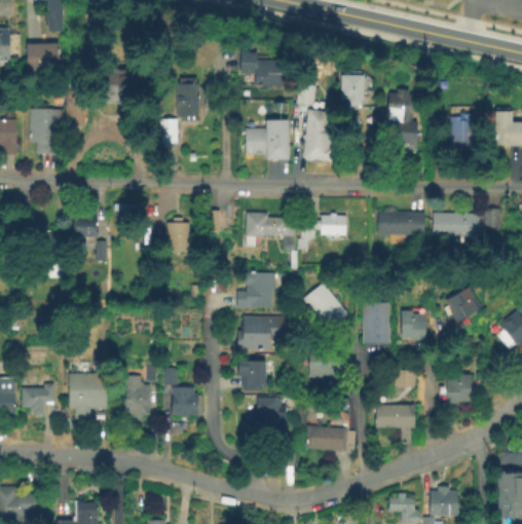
[(47,0),(48,32),(64,32),(63,0),(47,0)]
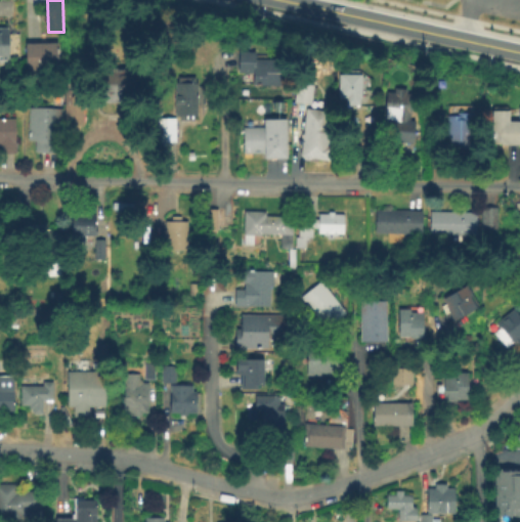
[(10,64),(0,64),(0,31),(10,31),(10,64)]
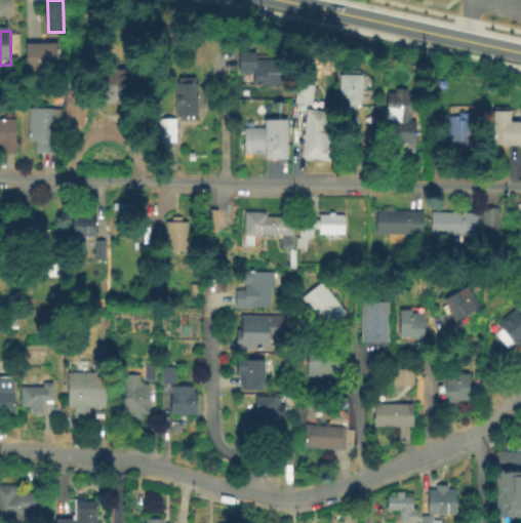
[(61,73),(28,73),(28,46),(61,46),(61,73)]
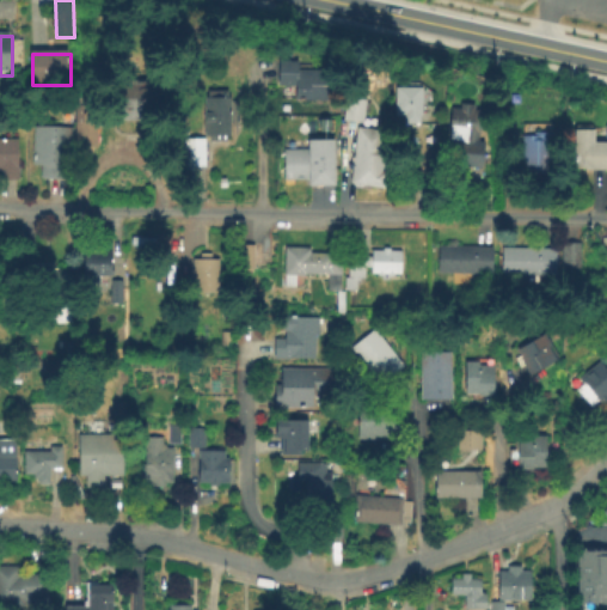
[(338,102),(295,101),(295,86),(277,86),(277,60),(301,60),(301,69),(338,69),(338,102)]
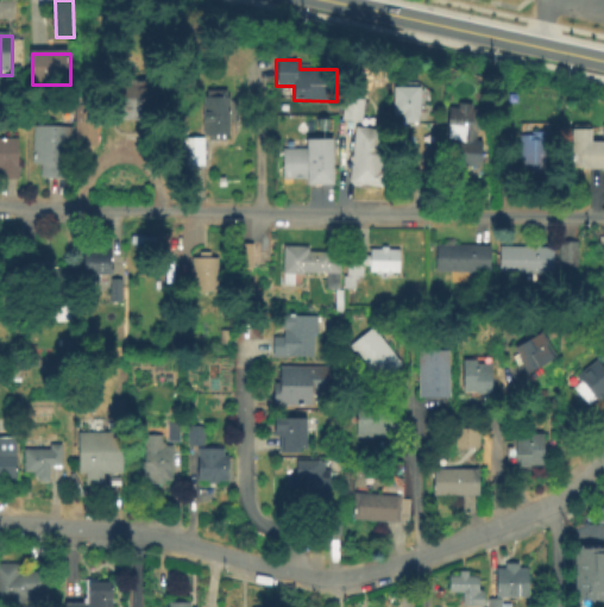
[(158,112),(142,112),(142,123),(114,123),(114,80),(158,80),(158,112)]
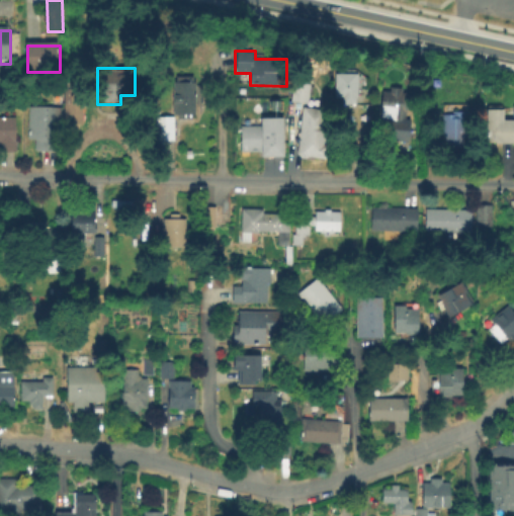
[(360,103),(336,103),(335,73),(359,73),(360,103)]
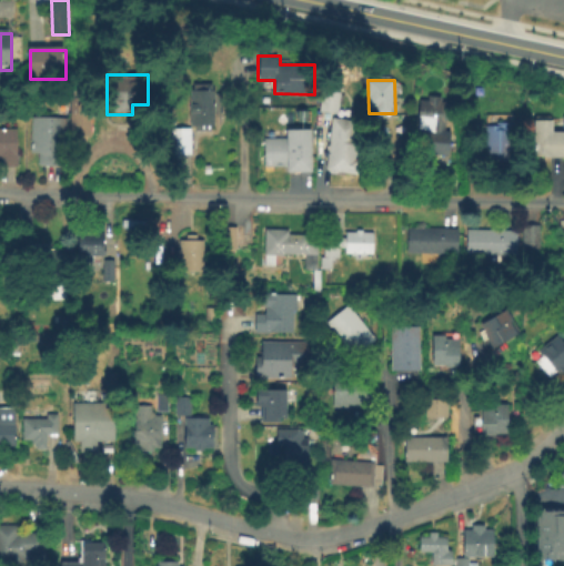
[(215,125),(191,125),(191,91),(194,91),(194,86),(212,86),(212,90),(215,90),(215,125)]
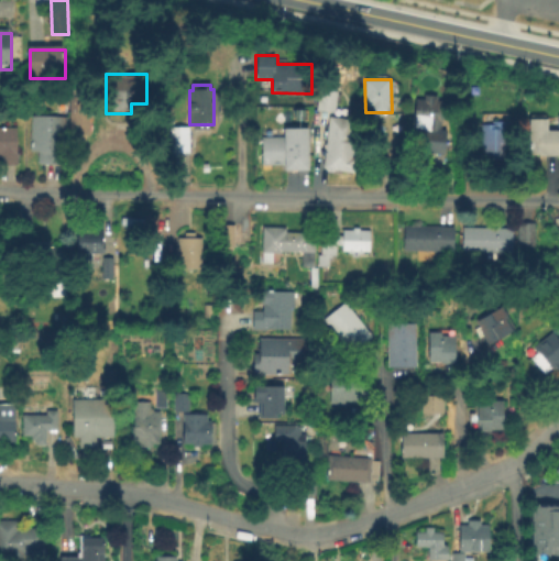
[(336,112),(321,110),(324,90),(339,92),(336,112)]
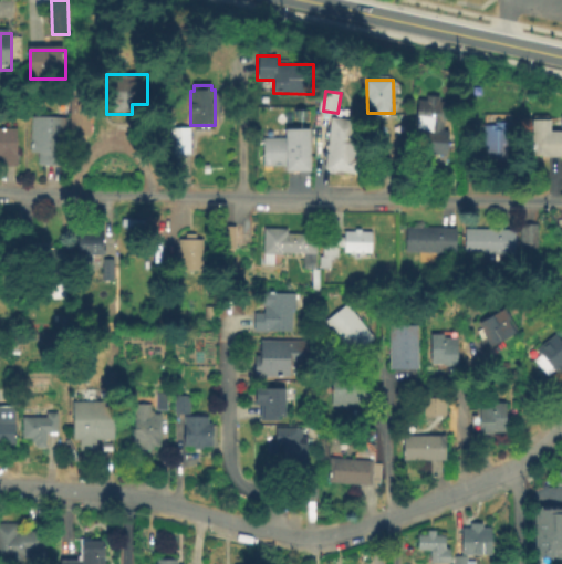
[(93,134),(72,134),(72,94),(94,95),(93,134)]
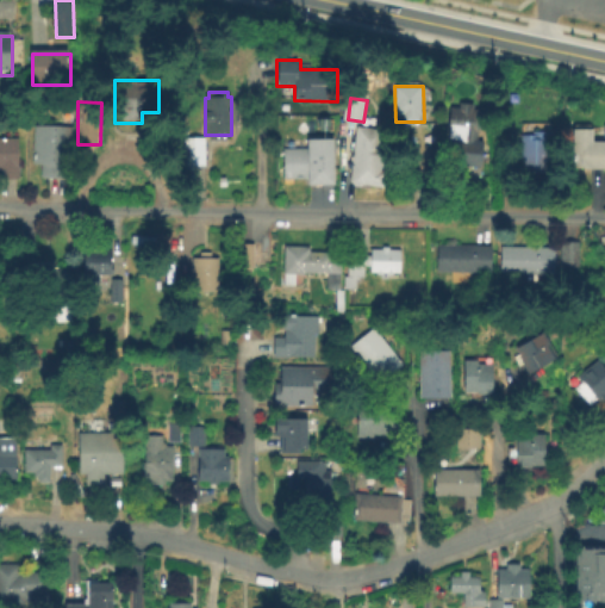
[(482,168),(447,165),(451,109),(460,110),(460,103),(476,105),(476,111),(488,112),(487,129),(480,128),(479,142),(485,142),(482,168)]
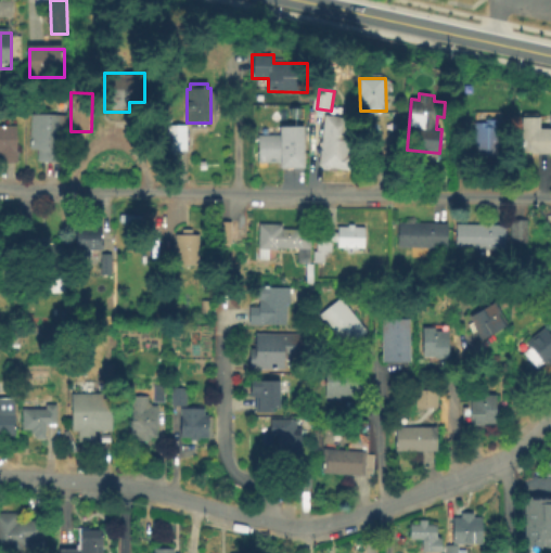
[(65,162),(37,161),(38,150),(33,150),(34,114),(67,116),(65,162)]
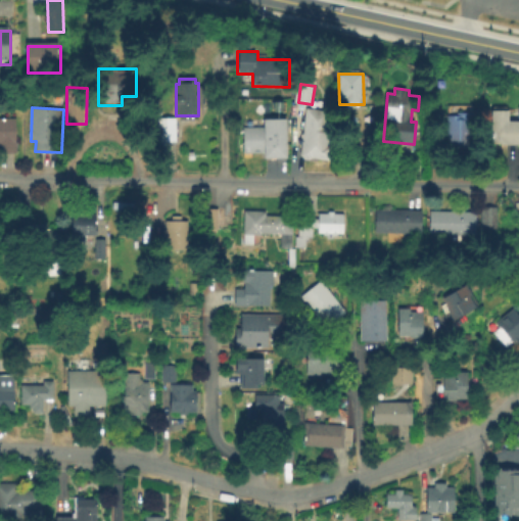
[(331,161),(302,157),(310,108),(338,112),(331,161)]
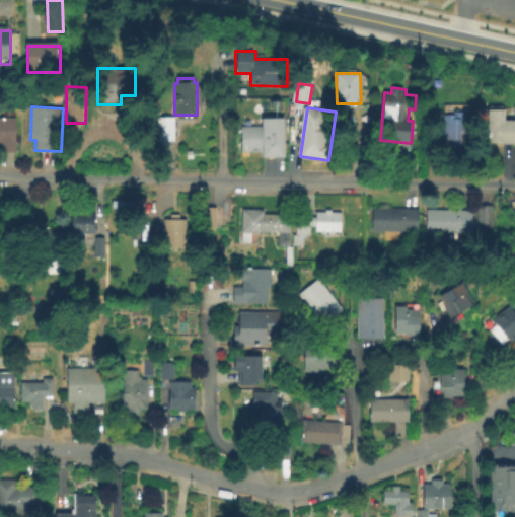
[(514,145),(489,145),(489,109),(505,109),(505,120),(514,120),(514,145)]
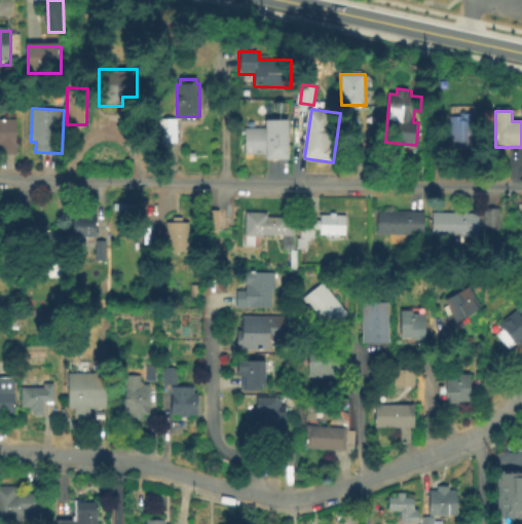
[(476,113),(475,153),(449,153),(450,117),(462,117),(462,113),(476,113)]
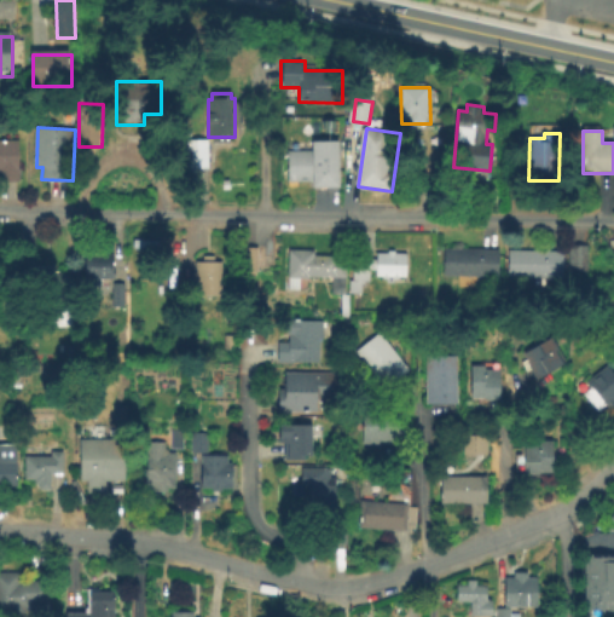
[(21,182),(0,182),(0,139),(21,139),(21,182)]
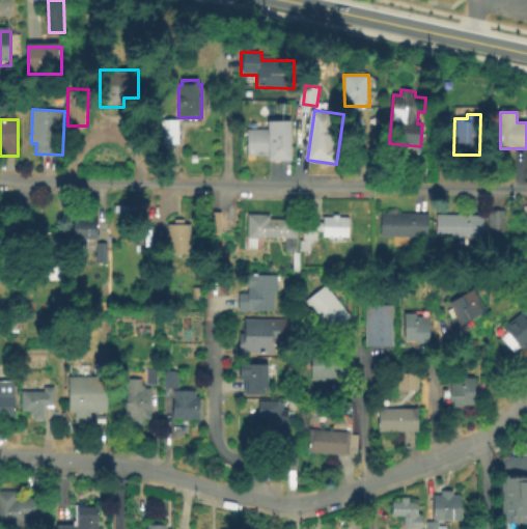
[(290,161),(268,161),(268,156),(247,156),(247,130),(268,130),(268,120),(290,120),(290,161)]
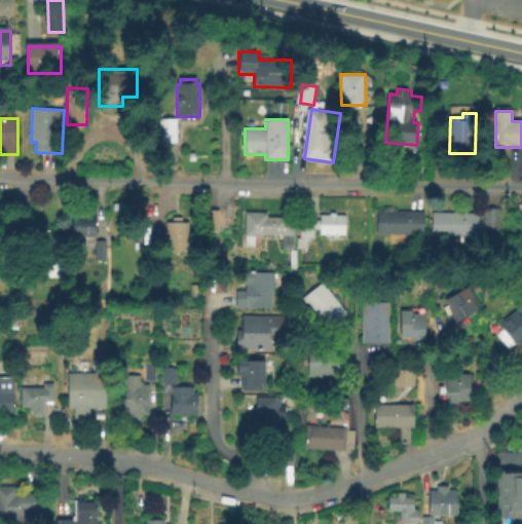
[(182,144),(165,144),(164,121),(182,120),(182,144)]
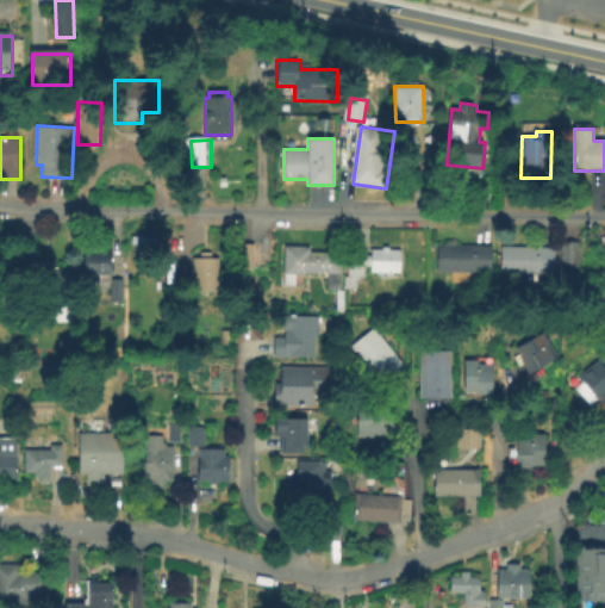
[(581,278),(503,277),(503,246),(565,246),(565,241),(582,242),(581,278)]
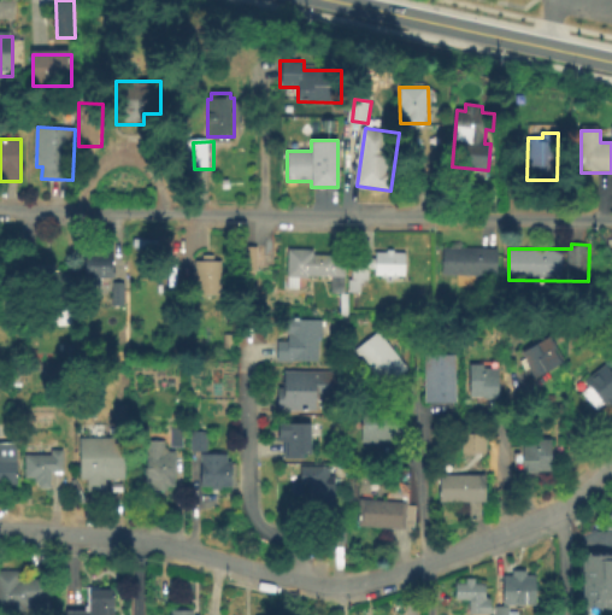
[(259,246),(259,271),(248,271),(248,246),(259,246)]
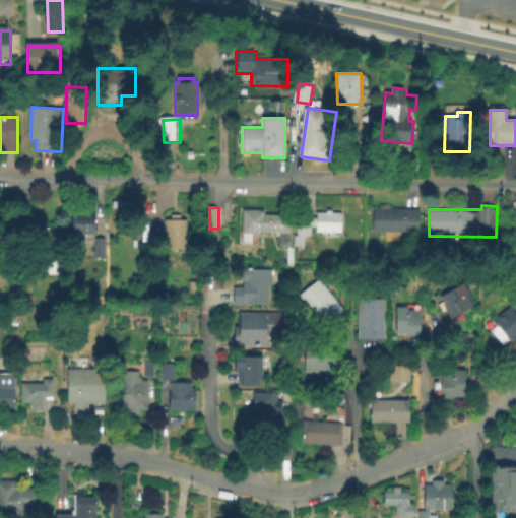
[(0,208),(16,209),(15,235),(0,235),(0,208)]
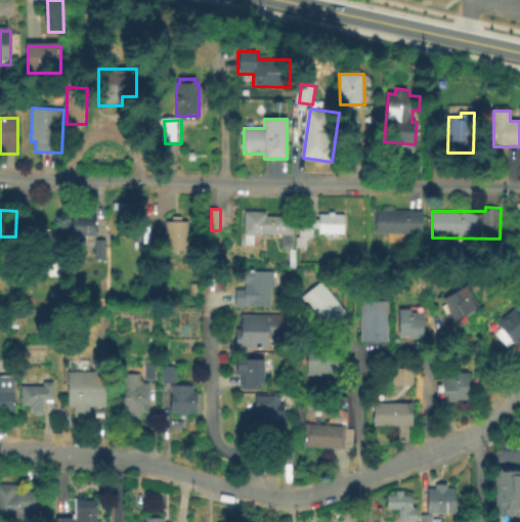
[(425,211),(424,235),(376,234),(377,210),(425,211)]
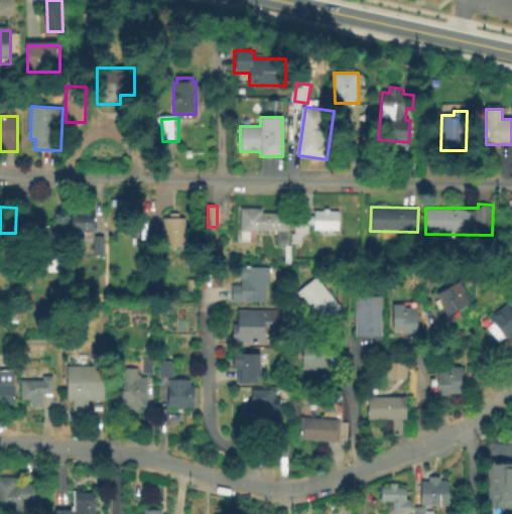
[(291,264),(285,264),(285,246),(277,246),(278,231),(258,231),(257,242),(241,241),(242,208),(263,209),(263,213),(289,213),(289,247),(291,247),(291,264)]
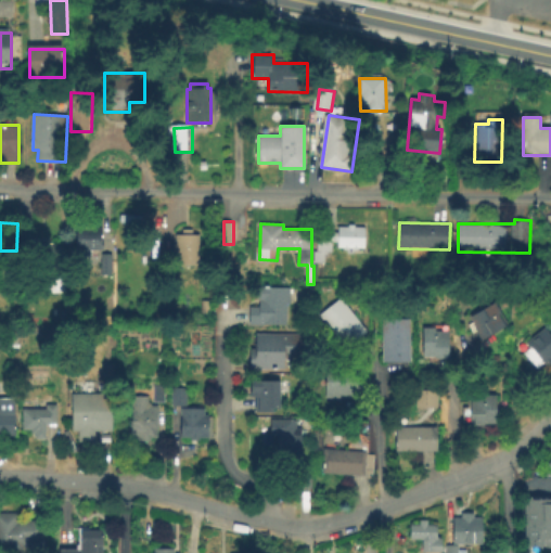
[(366,247),(337,248),(337,242),(333,242),(333,253),(325,253),(325,265),(315,265),(315,252),(319,252),(318,240),(325,240),(325,233),(338,232),(338,228),(348,228),(348,224),(356,224),(356,228),(366,228),(366,247)]
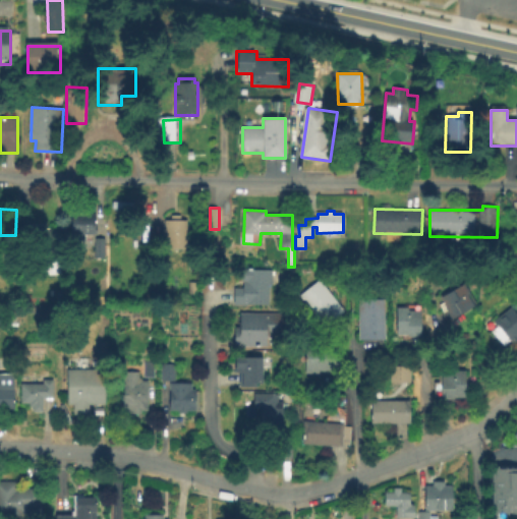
[(97,237),(62,237),(62,214),(97,214),(97,237)]
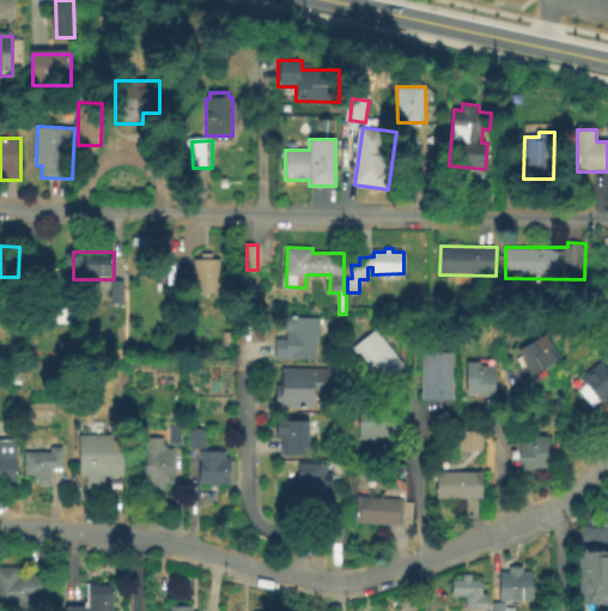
[(226,260),(226,295),(192,295),(192,259),(201,259),(201,253),(214,253),(214,260),(226,260)]
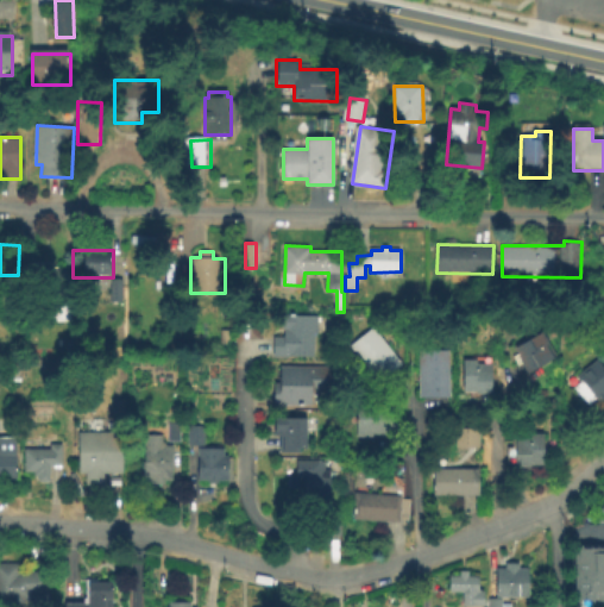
[(61,262),(61,299),(31,299),(31,262),(61,262)]
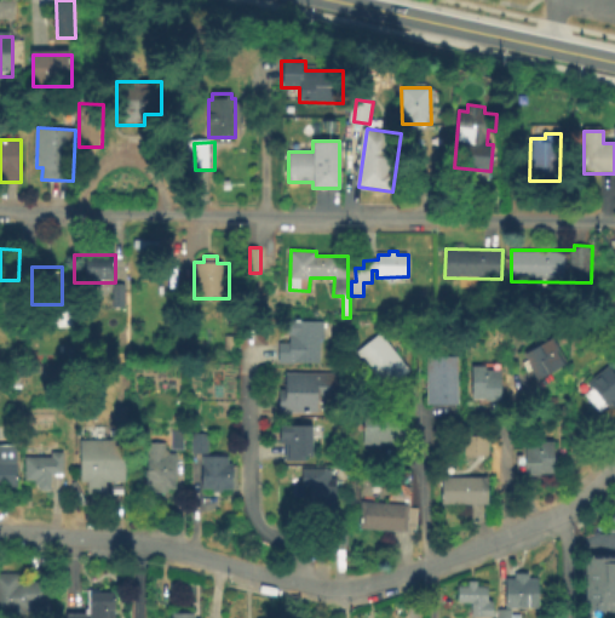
[(279,362),(280,343),(289,343),(289,336),(285,336),(285,320),(327,321),(327,339),(322,339),(321,364),(279,362)]
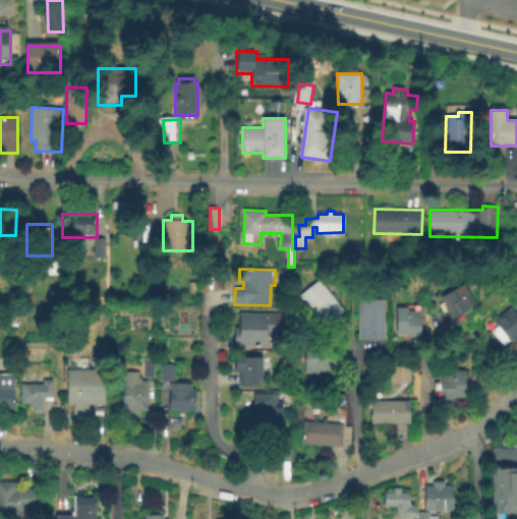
[(345,311),(326,328),(300,296),(321,280),(345,311)]
